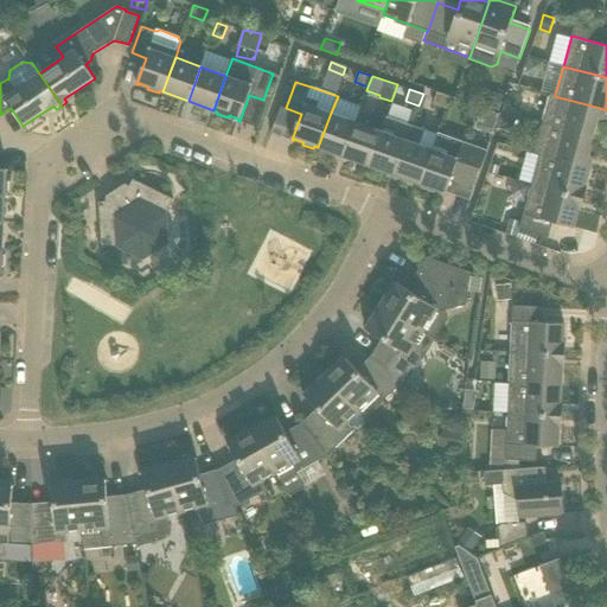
[(498,112),(504,96),(489,90),(483,107),(498,112)]
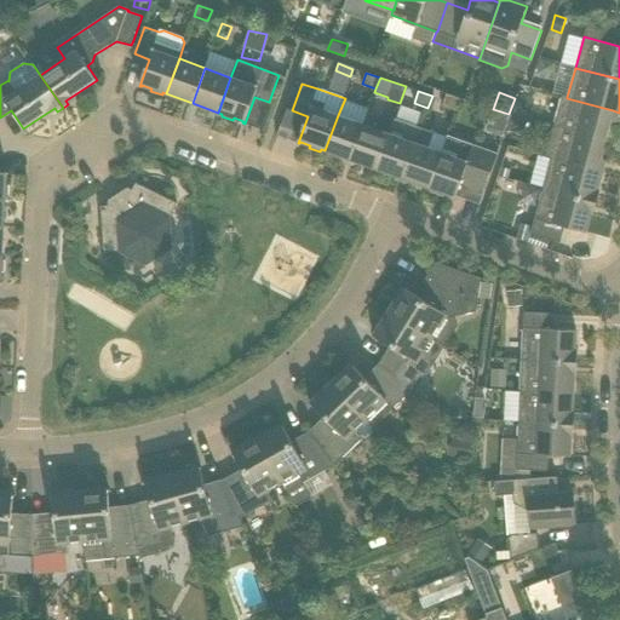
[(457,110),(460,98),(447,93),(442,105),(457,110)]
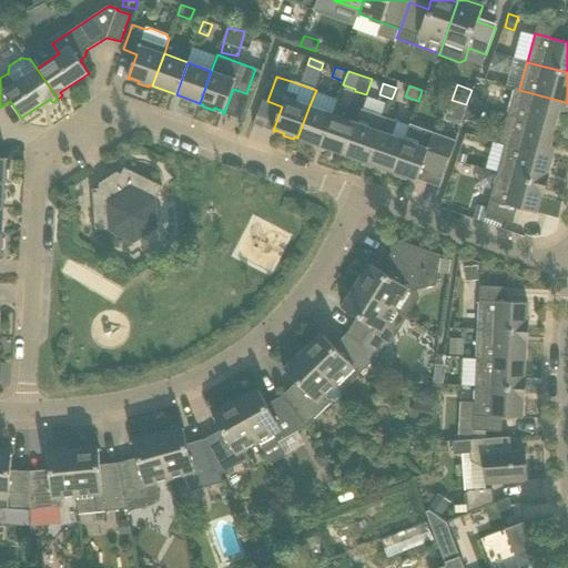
[(507,115),(555,129),(561,101),(519,90),(519,89),(515,88),(507,115)]
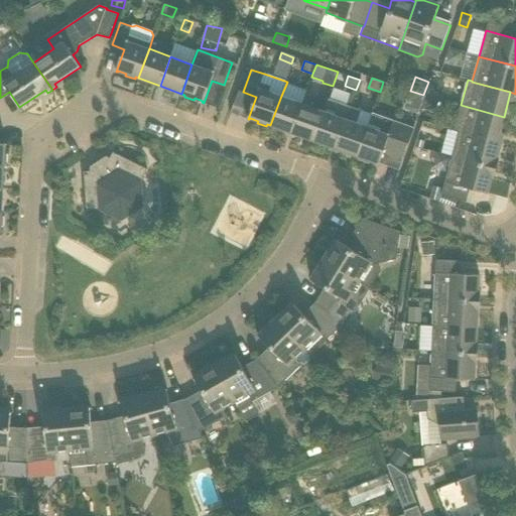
[(439,100),(443,88),(431,84),(427,95),(439,100)]
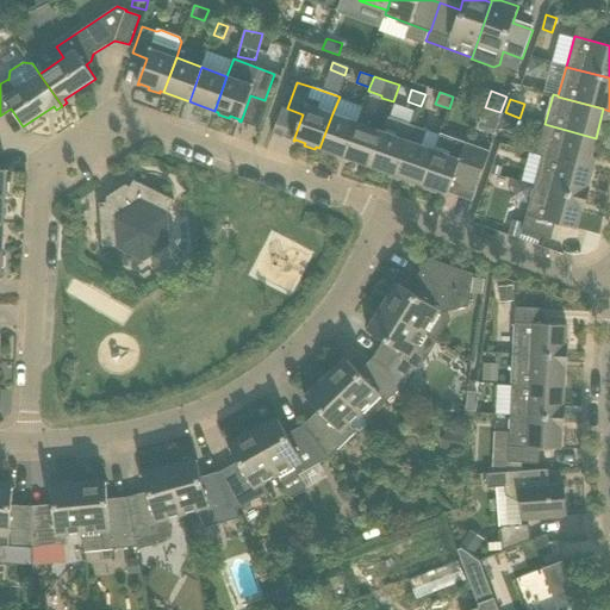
[(319,148),(346,157),(358,123),(332,113),(319,148)]
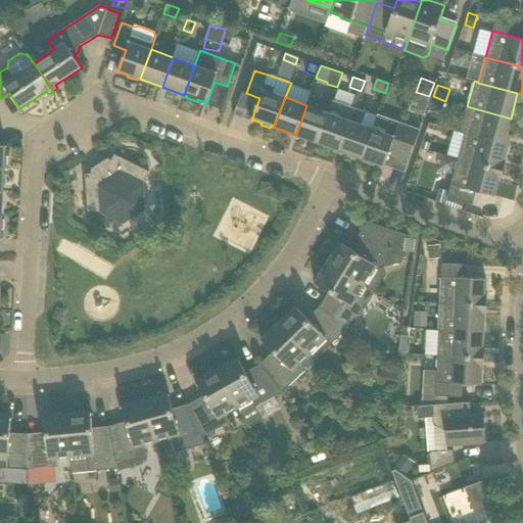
[(441,114),(445,102),(432,97),(427,109),(441,114)]
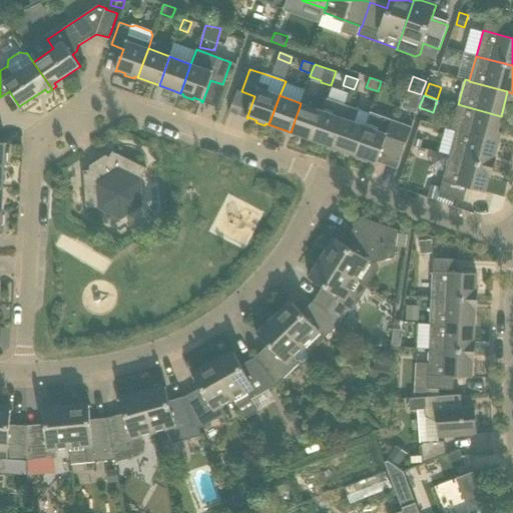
[(334,147),(349,105),(327,97),(322,110),(312,140),(334,147)]
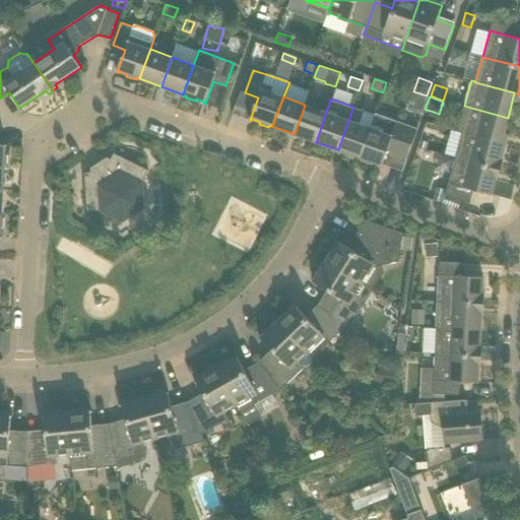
[(316,142),(326,112),(305,105),(295,134),(316,142)]
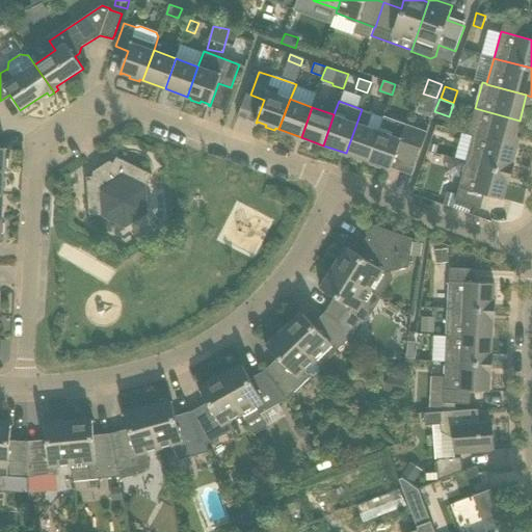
[(512,147),(512,145),(520,121),(475,108),(468,135),(473,136),(473,135),(512,147)]
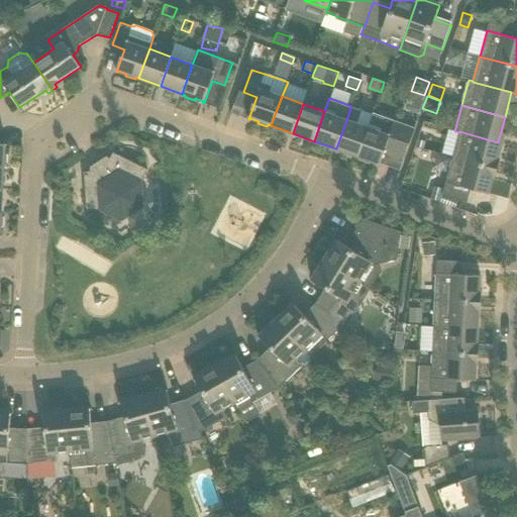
[(351,106),(336,148),(357,157),(373,114),(351,106)]
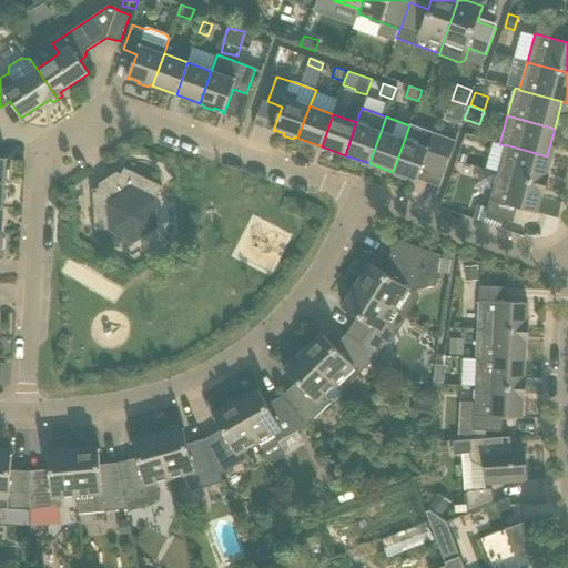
[(409,125),(393,172),(396,173),(396,175),(406,179),(406,176),(415,180),(415,181),(417,182),(417,179),(440,188),(456,140),(409,123),(409,125)]
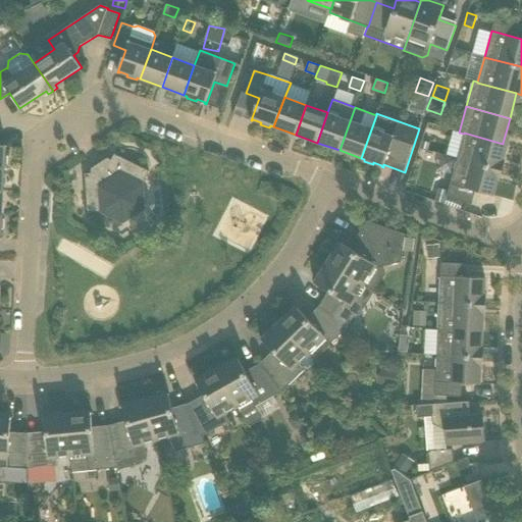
[(464,133),(464,134),(457,158),(502,170),(504,165),(502,165),(508,144),(503,143),(503,144),(464,133)]
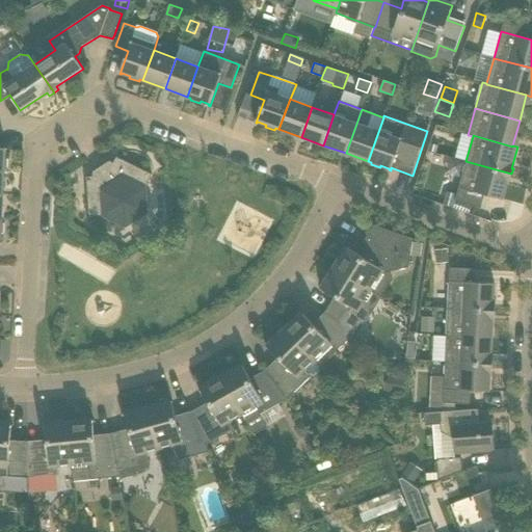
[(96,177),(86,177),(89,216),(103,215),(104,216),(126,227),(148,212),(147,187),(147,186),(152,175),(116,157),(112,165),(96,177)]
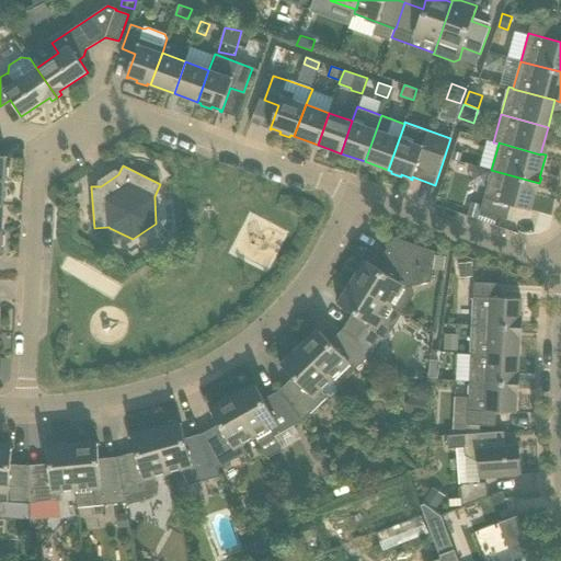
[(491,170),(490,176),(483,198),(530,210),(536,189),(538,189),(539,183),(491,170)]
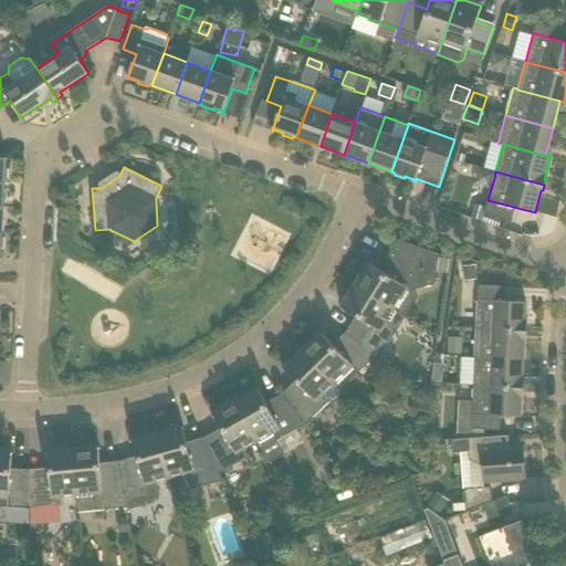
[(471,218),(482,220),(485,207),(475,203),(471,218)]
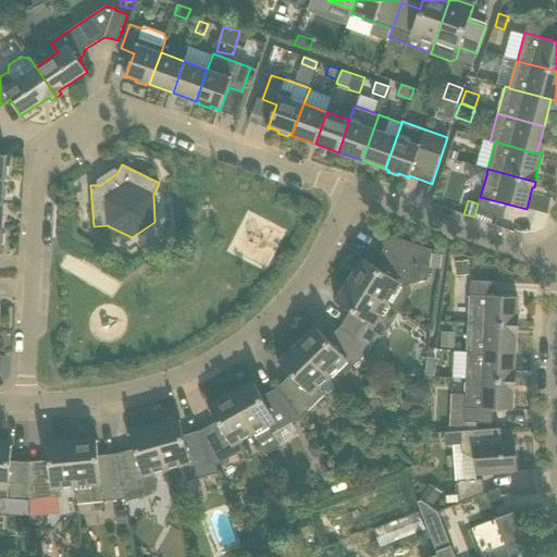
[(364,260),(366,259),(364,258),(361,262),(359,260),(350,275),(353,277),(350,281),(401,312),(413,293),(411,284),(429,280),(430,268),(432,254),(433,250),(392,235),(381,252),(382,252),(384,263),(381,270),(364,260)]
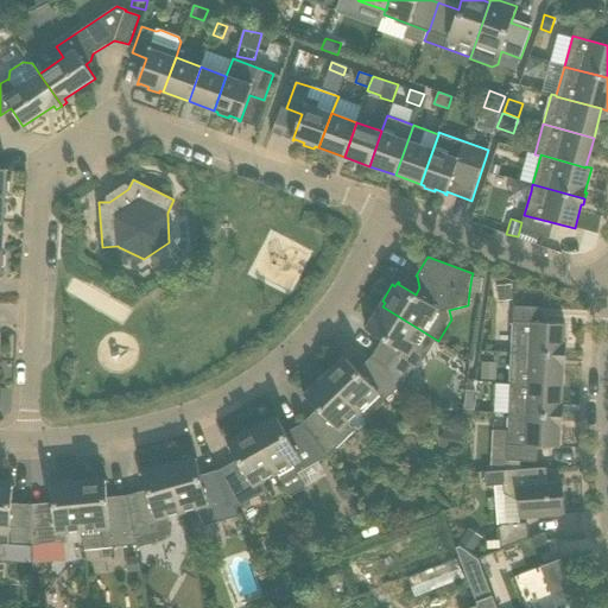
[(472,277),(469,292),(481,293),(483,278),(472,277)]
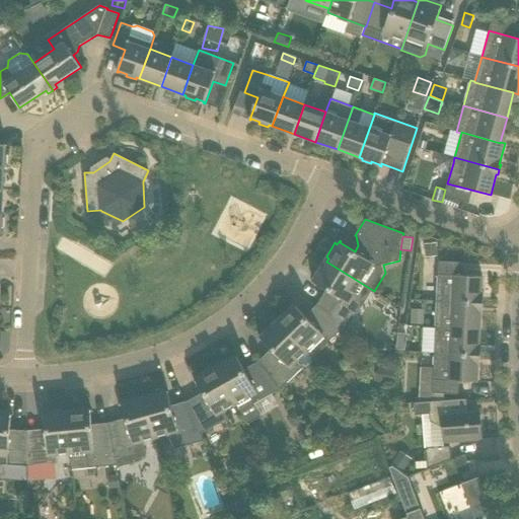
[(437,242),(424,243),(426,257),(438,256),(437,242)]
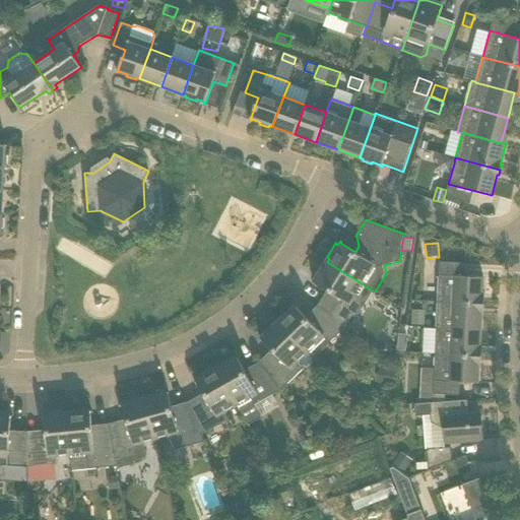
[(330,291),(321,307),(345,327),(352,317),(359,317),(375,291),(327,262),(323,264),(314,278),(316,279),(314,283),(315,283),(316,282),(330,291)]
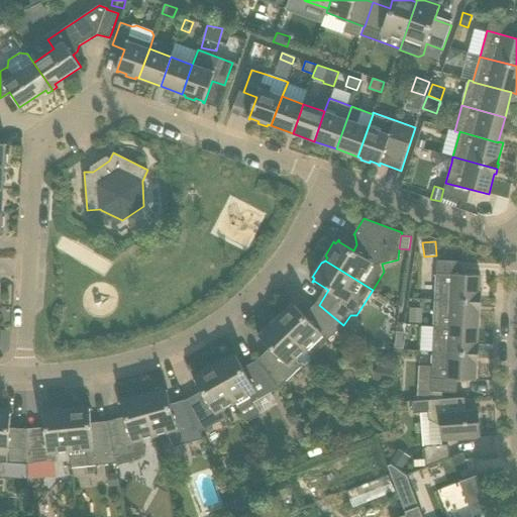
[(481,276),(436,274),(435,300),(482,302),(482,297),(480,297),(481,276)]
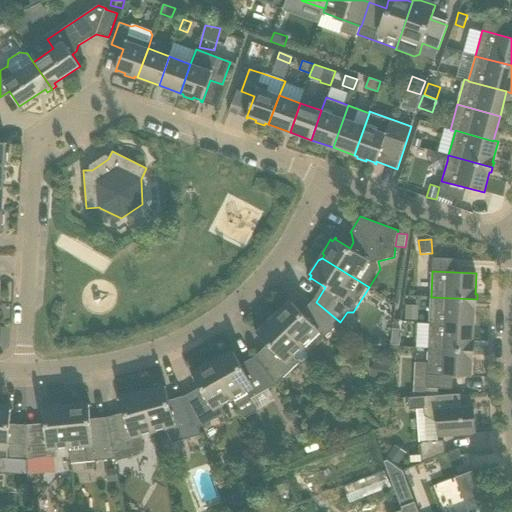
[(431,297),(429,322),(474,325),(475,304),(476,304),(477,299),(431,297)]
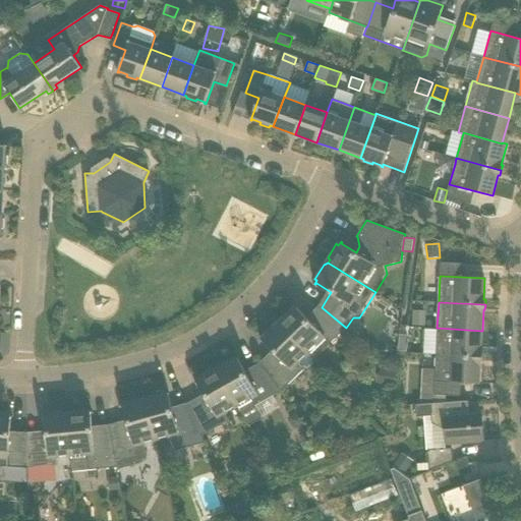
[(346,328),(322,307),(310,320),(297,307),(298,306),(297,305),(293,308),(292,306),(280,319),(282,321),(279,323),(314,358),(346,328)]
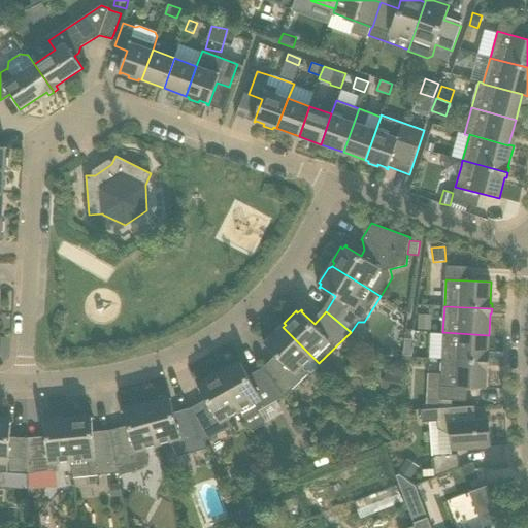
[(431,330),(432,315),(418,314),(418,330),(431,330)]
